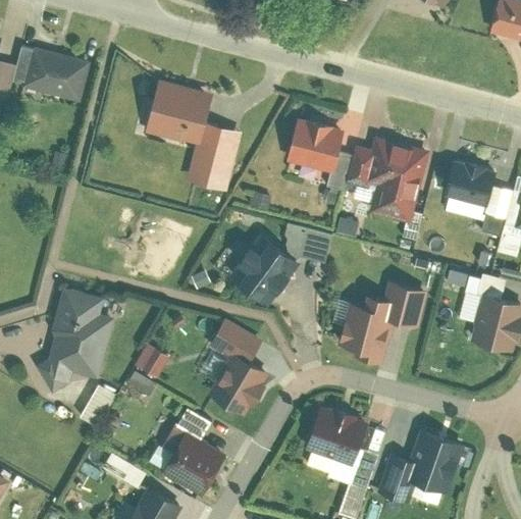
[(499,0),(493,33),(520,37),(520,0),(517,0),(499,0)]
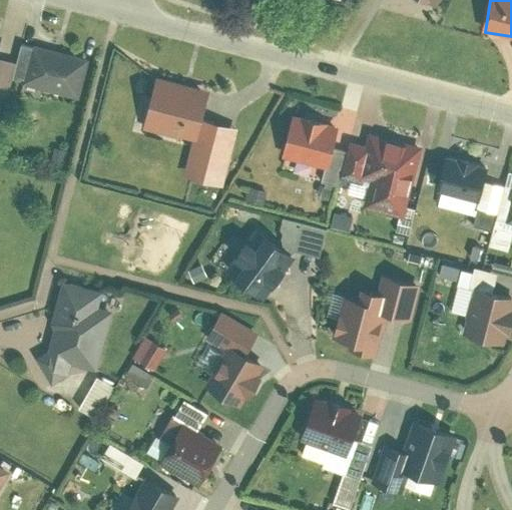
[(91,58),(35,45),(26,84),(81,97),(91,58)]
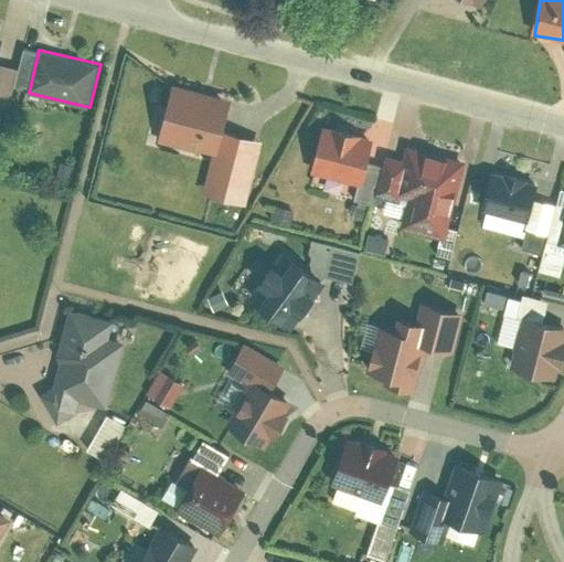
[(0,103),(10,106),(20,65),(0,60),(0,103)]
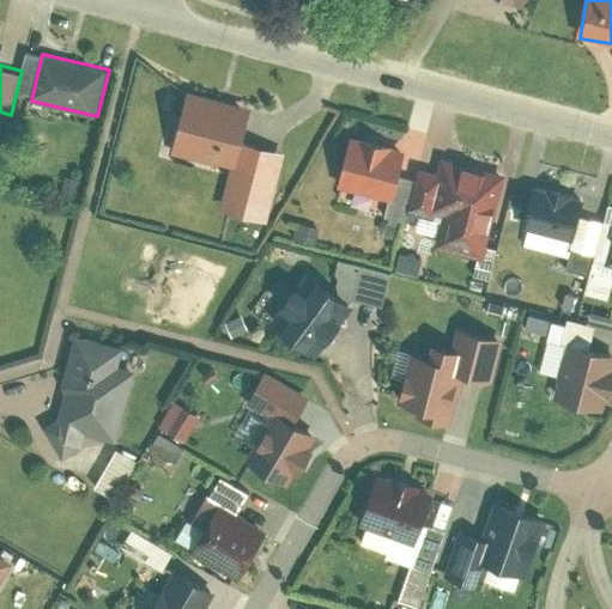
[(242,145),(250,110),(189,95),(174,157),(230,170),(236,172),(242,145)]
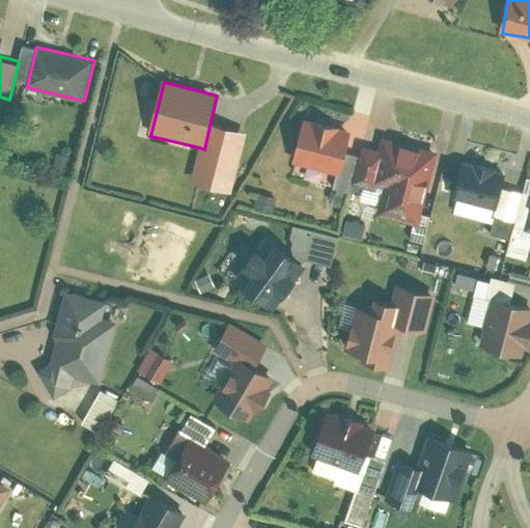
[(293,167),(340,177),(350,133),(303,122),(293,167)]
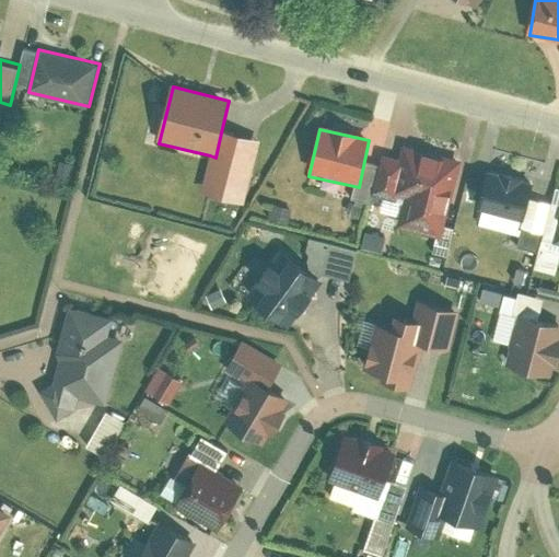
[(216,158),(210,155),(199,196),(244,207),(260,142),(221,132),(216,158)]
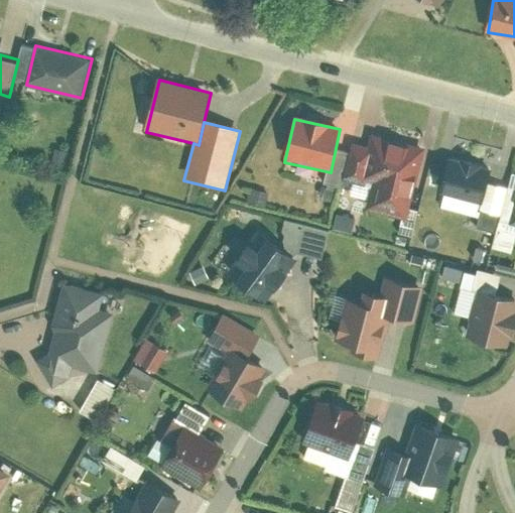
[(367,210),(406,218),(422,149),(370,137),(367,148),(352,145),(344,178),(373,185),(367,210)]
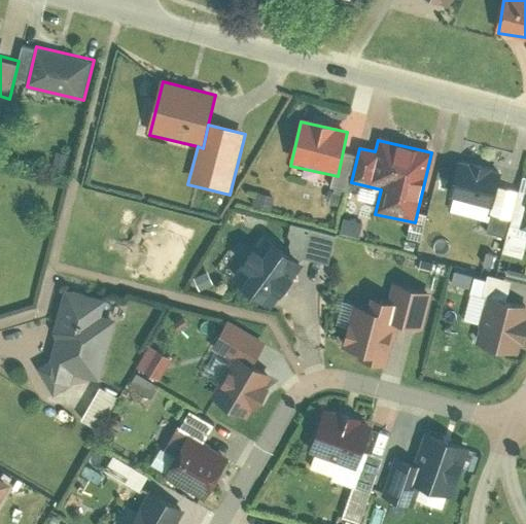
[(499,170),(454,158),(446,195),(487,206),(499,170)]
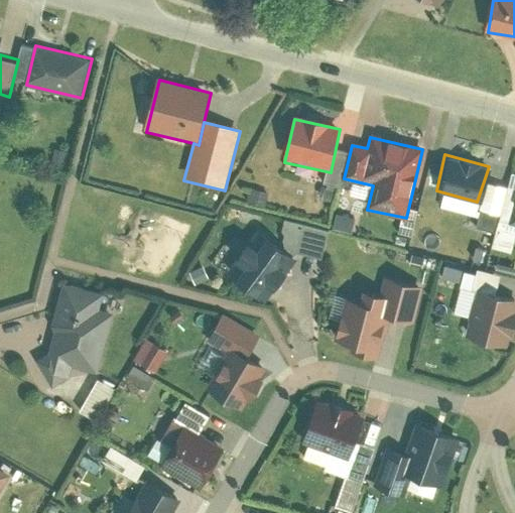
[(514,183),(506,222),(514,224),(514,183)]
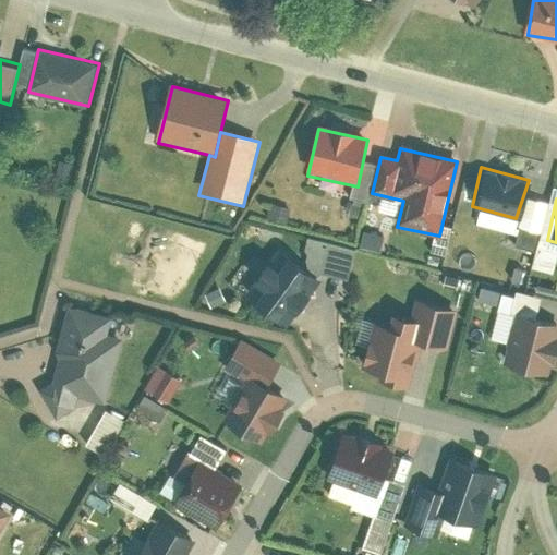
[(300,267),(346,275),(351,245),(305,237),(300,267)]
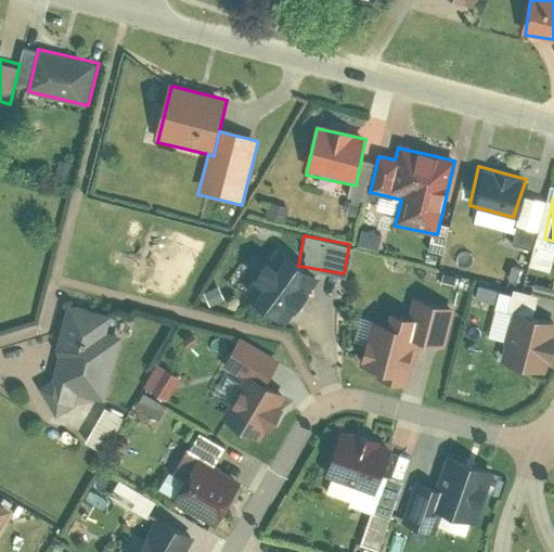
[(242,296),(285,328),(319,281),(275,249),(242,296)]
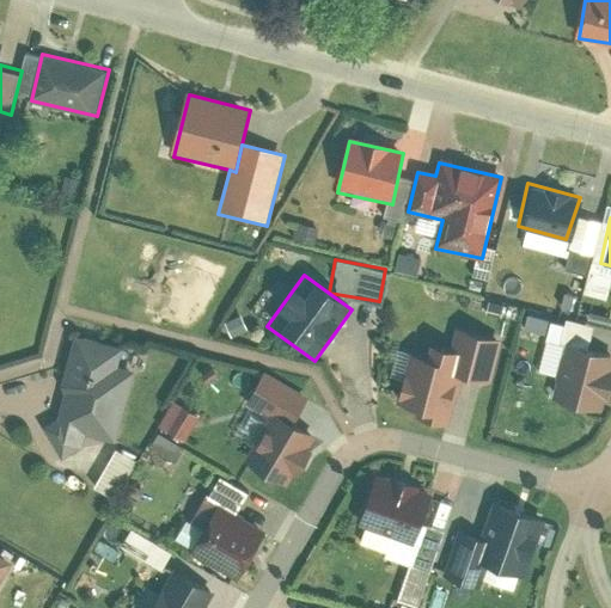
[(416,421),(450,429),(462,381),(492,388),(502,343),(457,332),(452,351),(433,347),(429,361),(410,356),(398,406),(419,411),(416,421)]
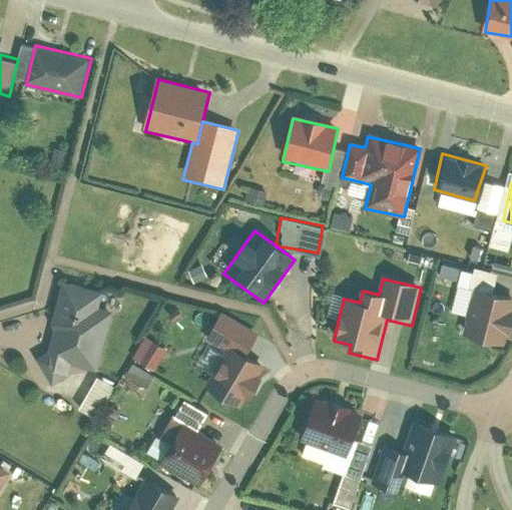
[(100,294),(63,285),(47,354),(35,360),(50,387),(66,378),(69,367),(95,373),(109,314),(96,311),(100,294)]
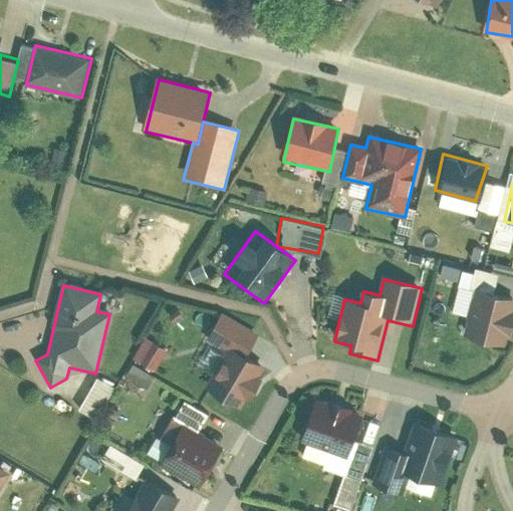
[(512,301),(476,291),(463,337),(503,347),(512,311),(512,301)]
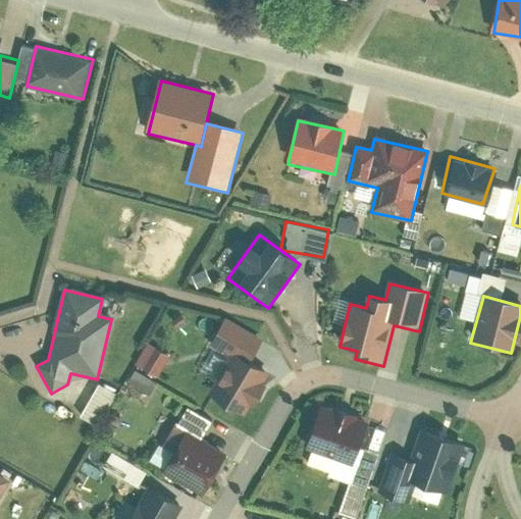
[(144,368),(153,346),(144,342),(134,364),(144,368)]
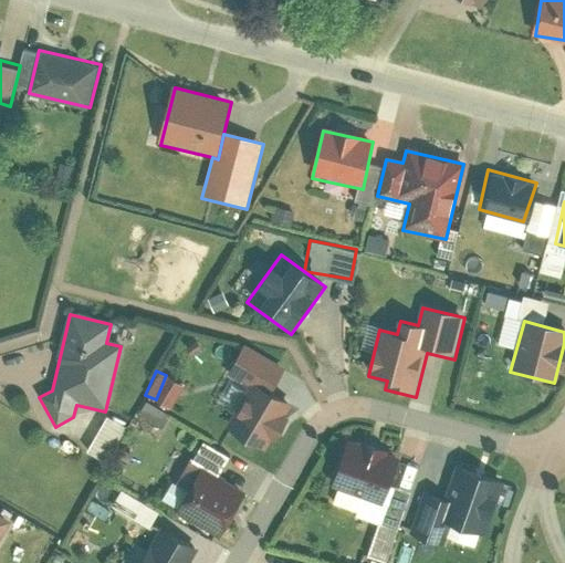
[(168,408),(181,384),(168,377),(155,400),(168,408)]
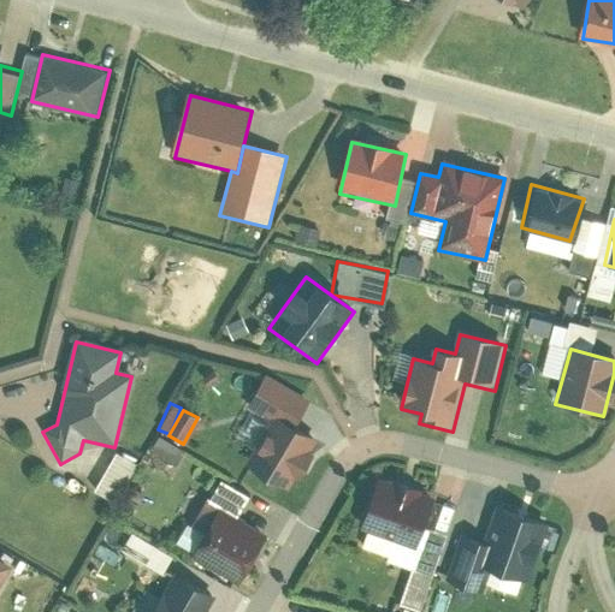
[(247,469),(289,494),(318,444),(277,419),(247,469)]
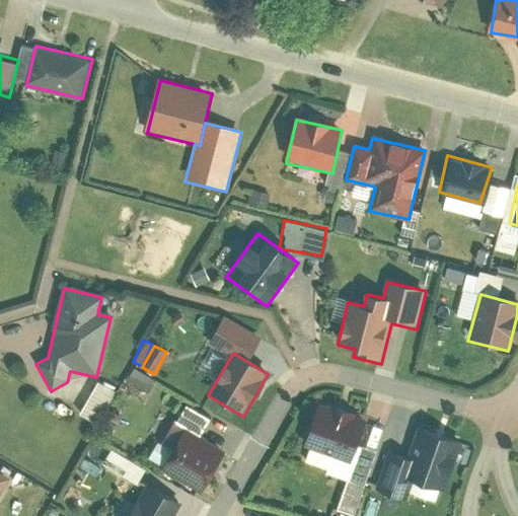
[(89,378),(77,415),(97,421),(109,385),(89,378)]
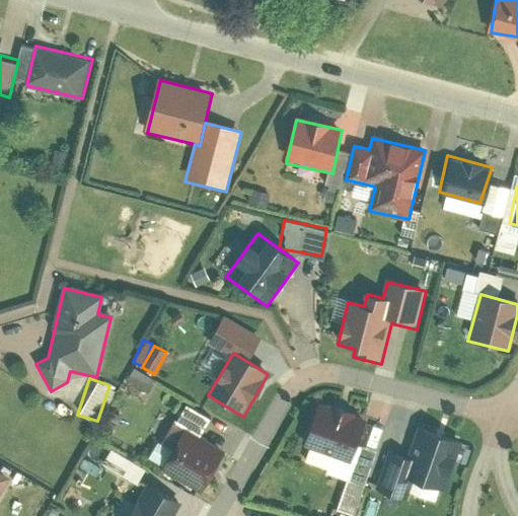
[(358,448),(368,419),(319,402),(298,466),(345,482),(335,515),(356,515),(377,454),(358,448)]
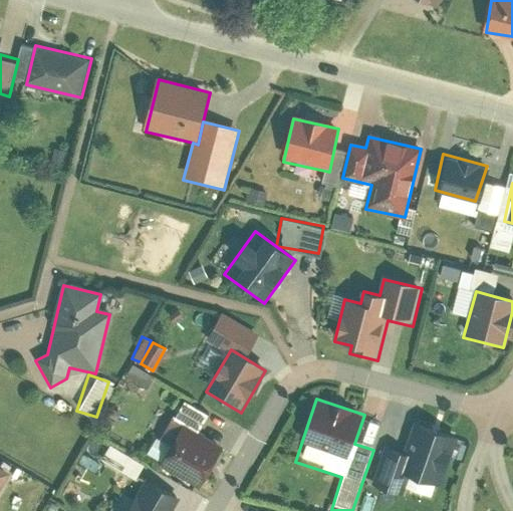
[(440,488),(457,438),(415,424),(404,455),(385,448),(371,488),(399,497),(406,476),(440,488)]
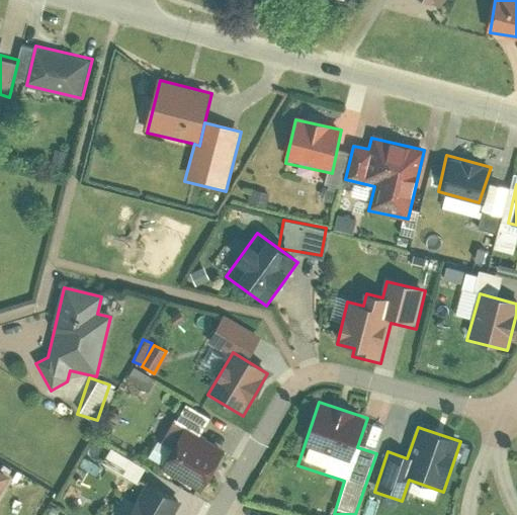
[(163,471),(202,494),(226,454),(186,432),(163,471)]
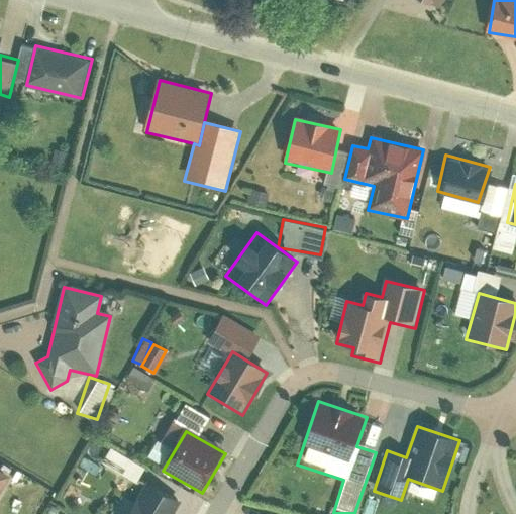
[(106,447),(99,461),(133,479),(141,465),(106,447)]
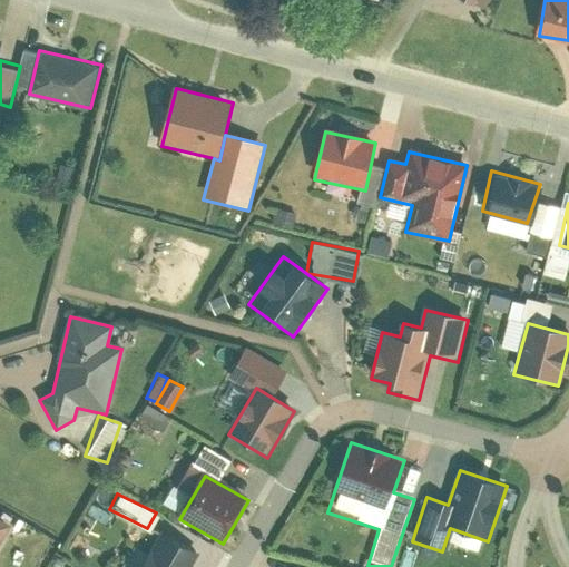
[(0,544),(10,528),(0,522),(0,544)]
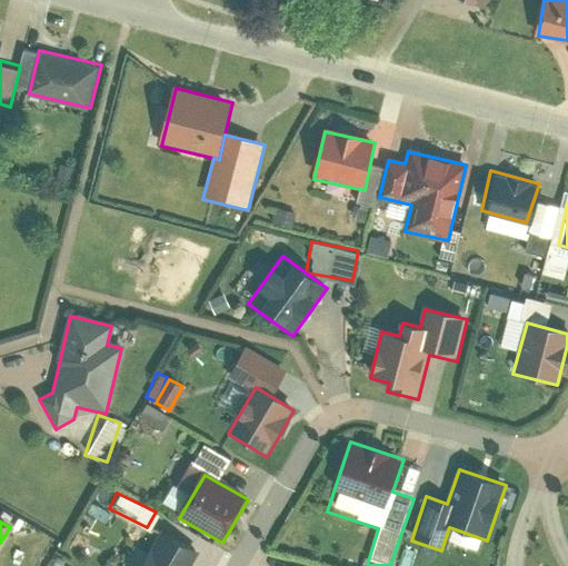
[(192,565),(200,553),(161,532),(142,565),(192,565)]
